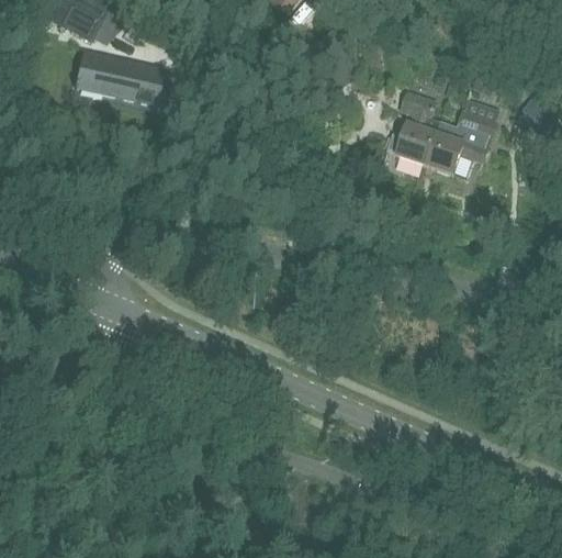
[(60,25),(89,40),(99,20),(96,18),(103,2),(99,0),(51,0),(69,9),(60,25)]
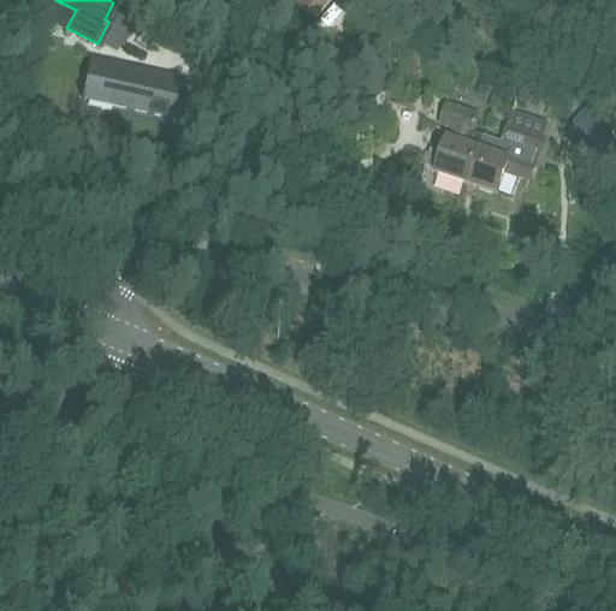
[(89,59),(81,94),(175,116),(182,81),(89,59)]
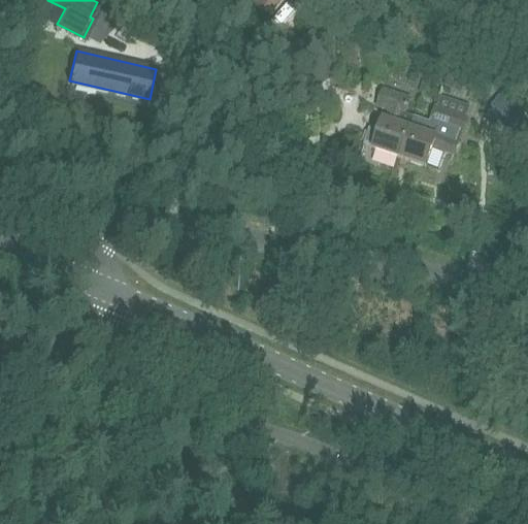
[(401,155),(413,115),(405,111),(410,96),(383,87),(378,102),(390,106),(386,118),(383,117),(378,128),(370,126),(365,140),(374,144),(373,145),(401,155)]
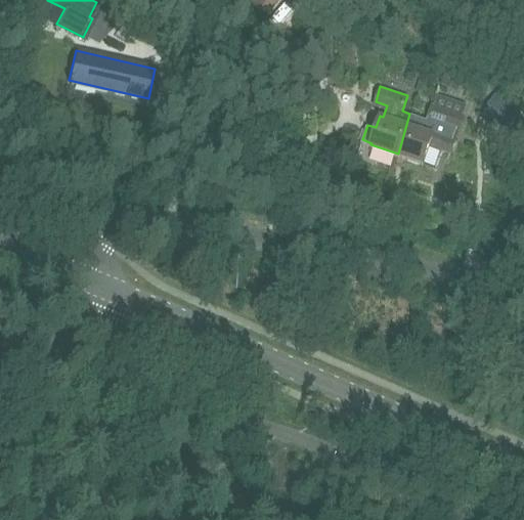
[(482,112),(507,128),(521,107),(496,90),(482,112)]
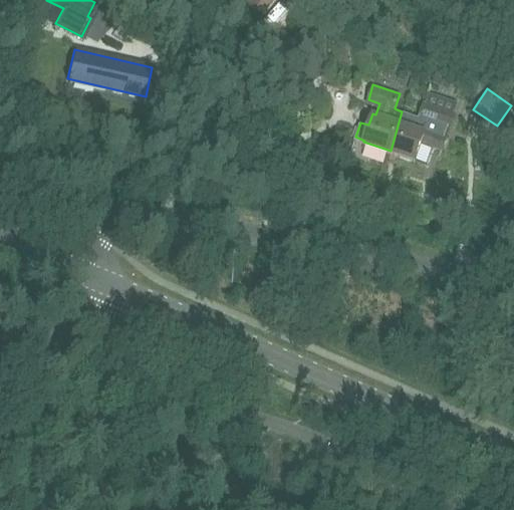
[(402,111),(391,151),(415,159),(415,158),(426,162),(432,145),(442,148),(446,136),(444,135),(447,123),(450,124),(454,112),(424,101),(419,116),(402,111)]
